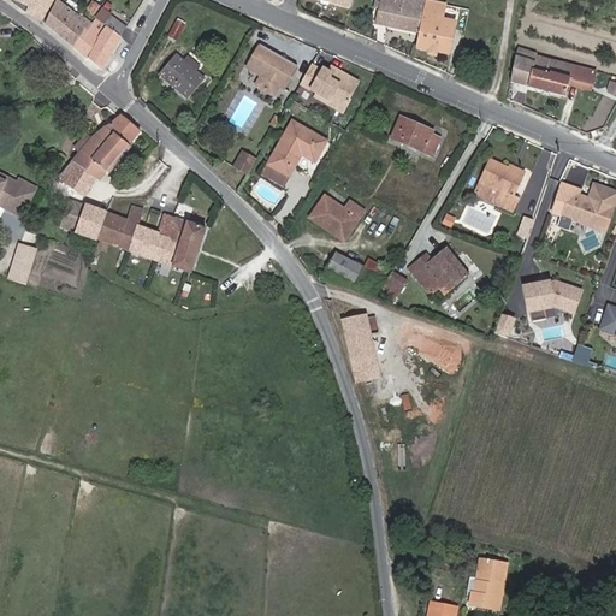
[(53,0),(34,0),(30,9),(29,12),(42,19),(53,0)]
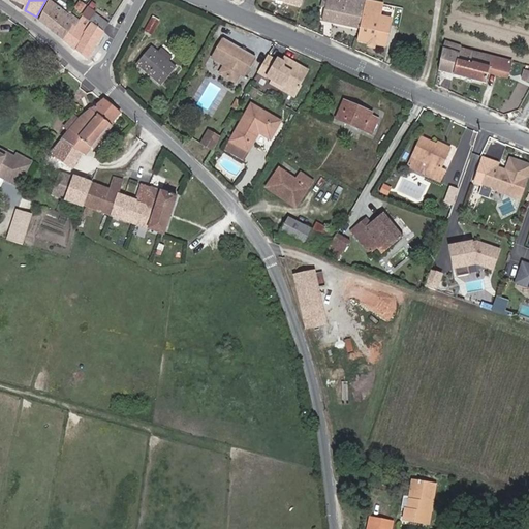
[(360,29),(366,1),(360,0),(321,0),(322,0),(329,1),(327,9),(323,21),(360,29)]
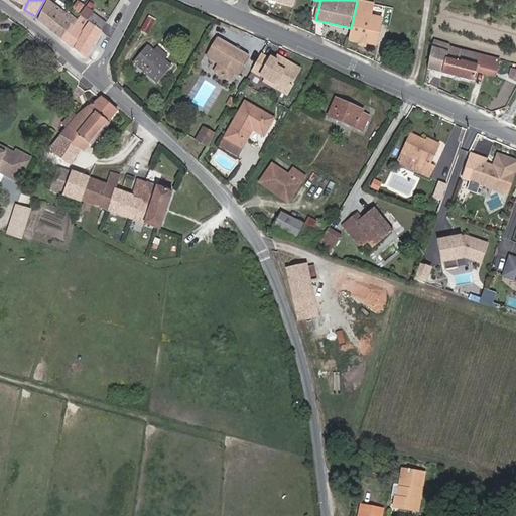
[(80,11),(84,4),(78,1),(74,8),(80,11)]
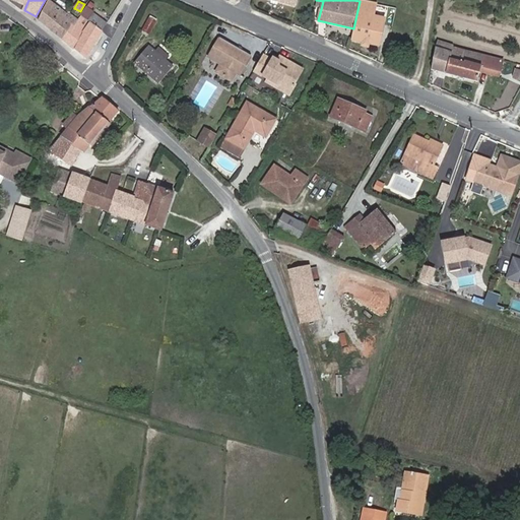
[(353,28),(351,40),(351,41),(380,47),(386,20),(374,18),(375,13),(377,5),(360,1),(353,28)]
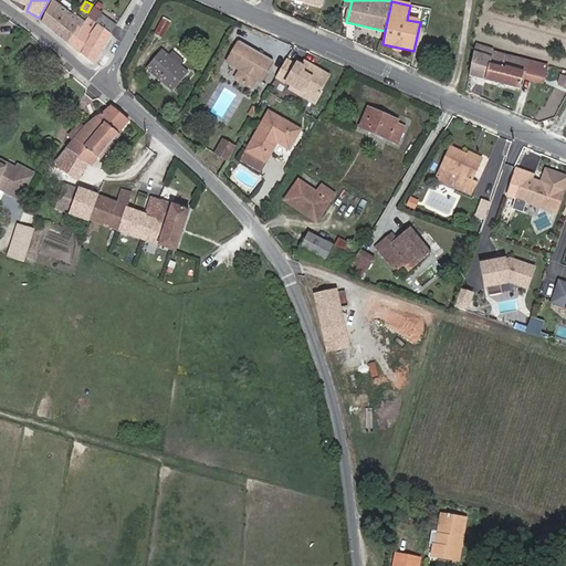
[(70,19),(52,2),(42,22),(69,43),(77,29),(79,27),(70,19)]
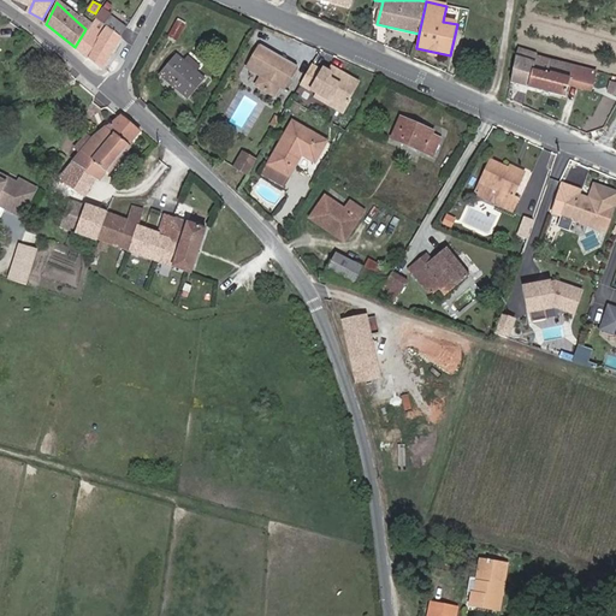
[(102,70),(122,37),(119,36),(126,25),(111,15),(112,13),(106,10),(107,7),(104,5),(94,18),(95,18),(93,23),(90,21),(86,29),(84,31),(96,42),(87,58),(102,70)]
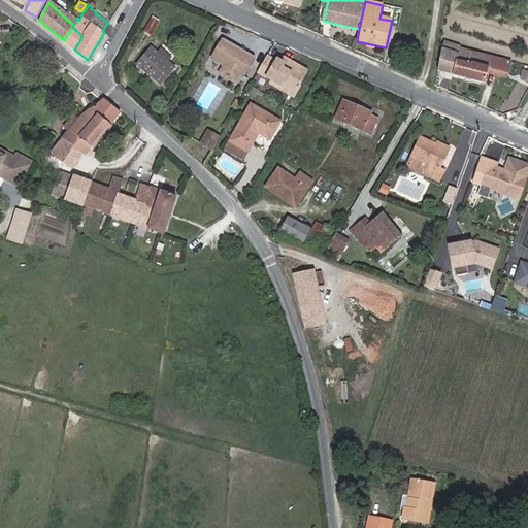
[(68,12),(65,18),(73,25),(77,18),(68,12)]
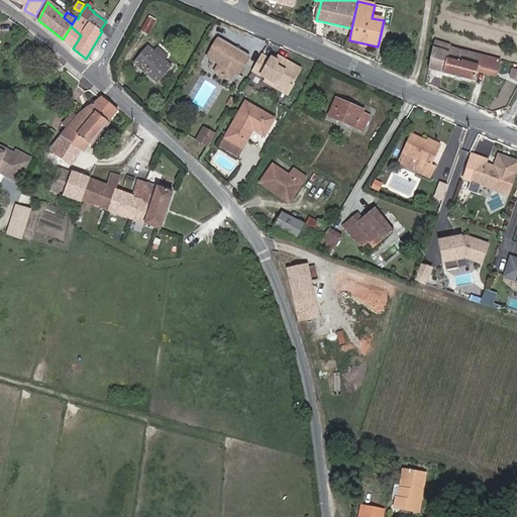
[(148,35),(156,21),(148,17),(140,31),(148,35)]
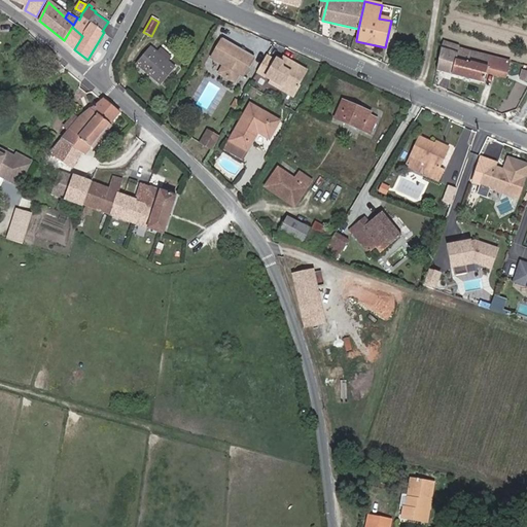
[(72,27),(64,40),(74,49),(82,36),(72,27)]
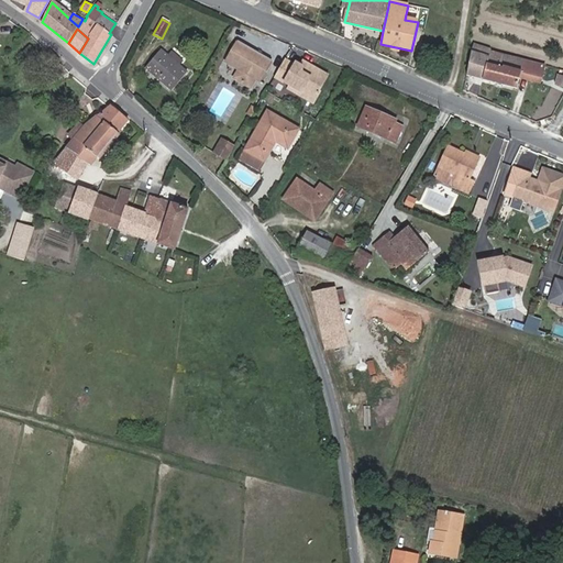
[(272,59),(239,41),(228,62),(241,69),(236,78),(252,87),(256,78),(260,80),(272,59)]
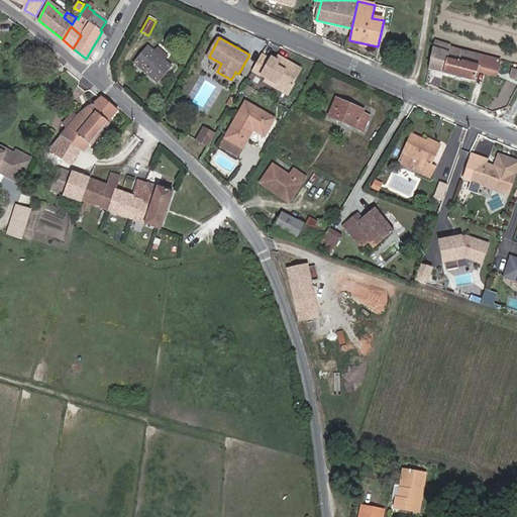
[(477,73),(481,55),(451,46),(452,45),(435,40),(428,69),(475,81),(477,73)]
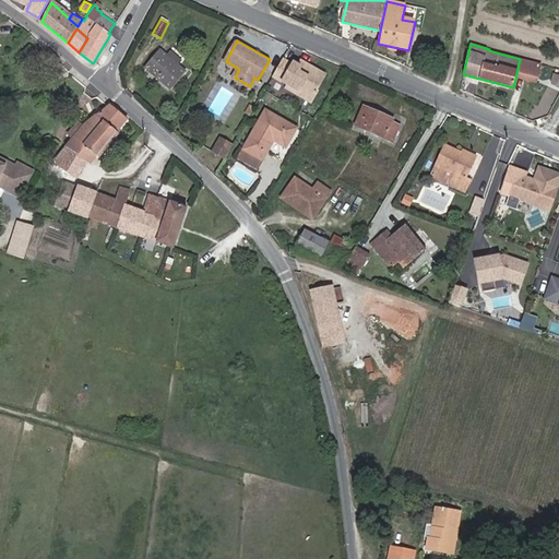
[(25,59),(34,52),(30,45),(20,52),(25,59)]
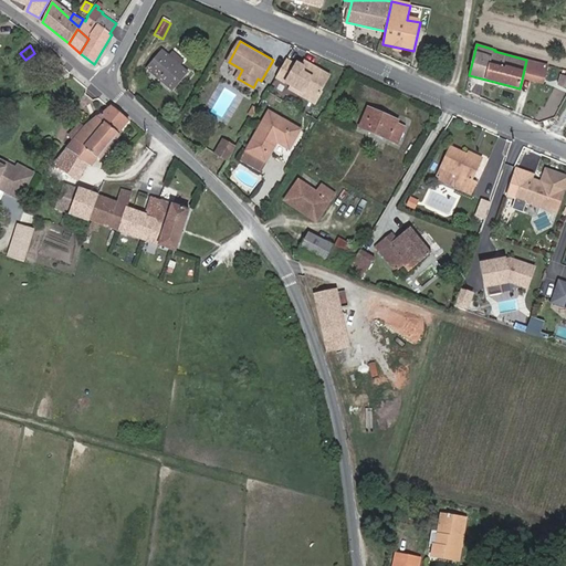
[(48,72),(59,62),(60,61),(50,51),(39,62),(48,72)]
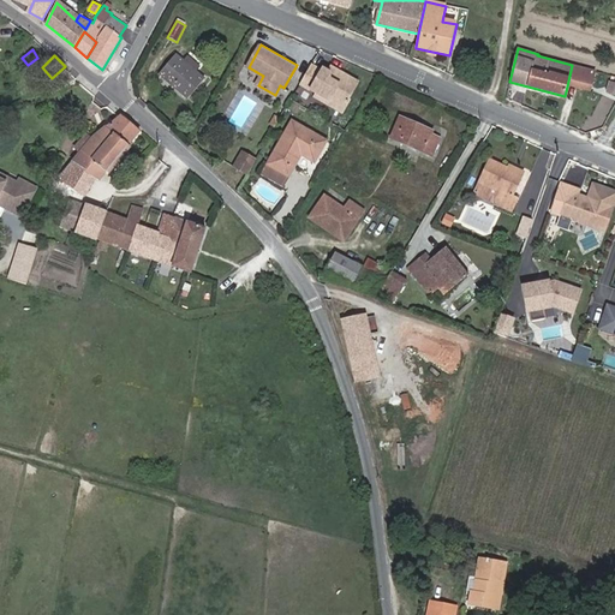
[(159,75),(187,99),(204,78),(175,55),(159,75)]
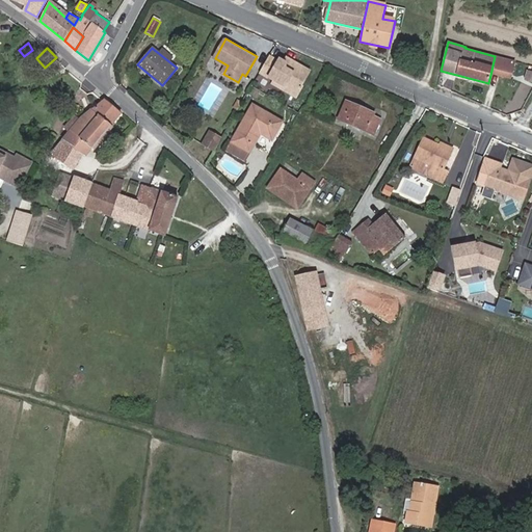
[(310,71),(291,60),(289,63),(285,63),(285,62),(278,59),(277,61),(268,56),(259,73),(273,81),(278,79),(287,83),(285,87),(292,92),(300,90),(302,87),(300,86),(310,71)]
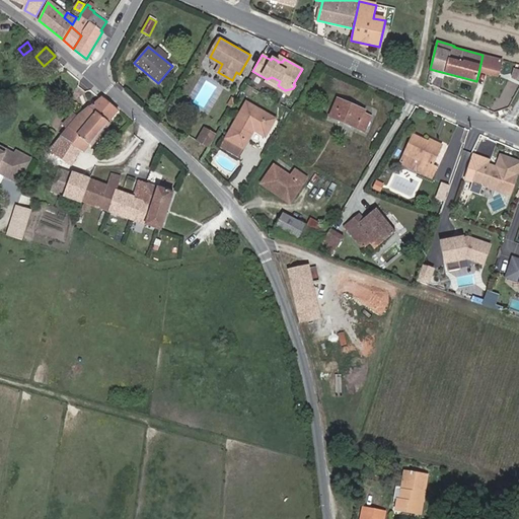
[(504,61),(483,55),(478,73),(499,78),(500,73),(503,62),(504,61)]
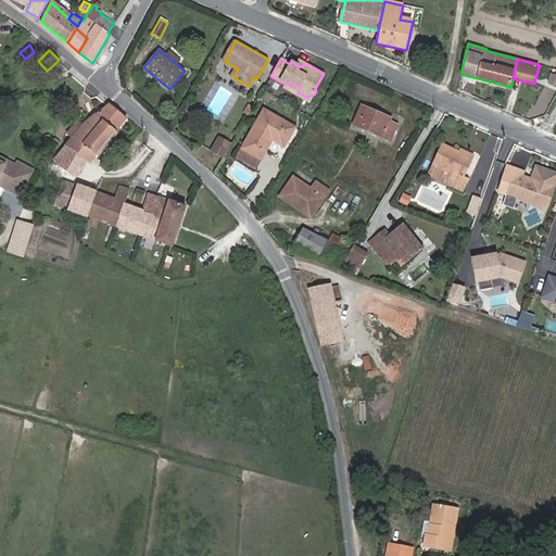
[(286,85),(285,88),(310,102),(314,95),(305,97),(298,91),(300,87),(291,83),(286,85)]
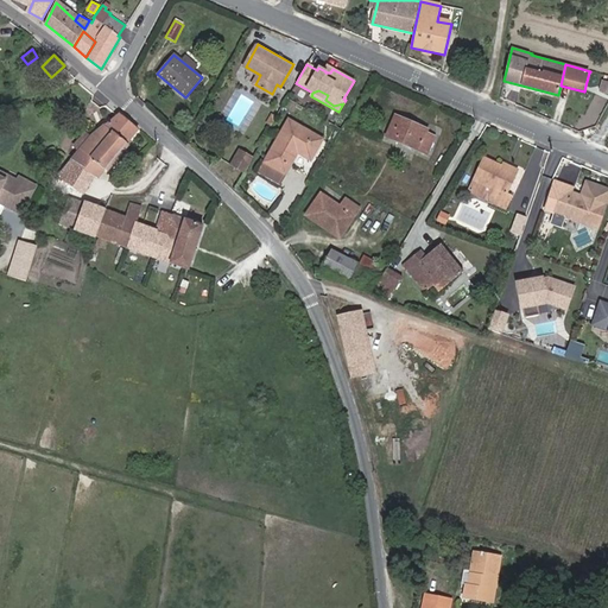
[(292,102),(289,109),(301,115),(304,108),(292,102)]
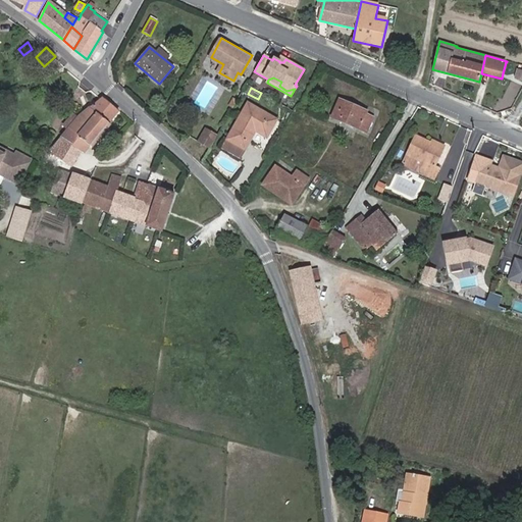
[(118,112),(102,99),(79,116),(48,152),(70,166),(81,152),(83,153),(118,112)]
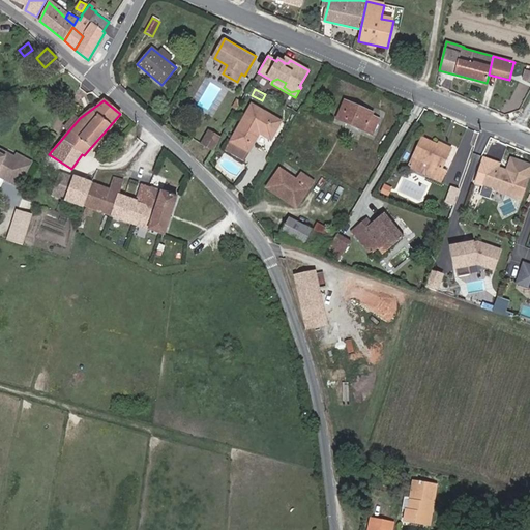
[(337,118),(371,134),(378,118),(370,115),(371,113),(346,101),(337,118)]
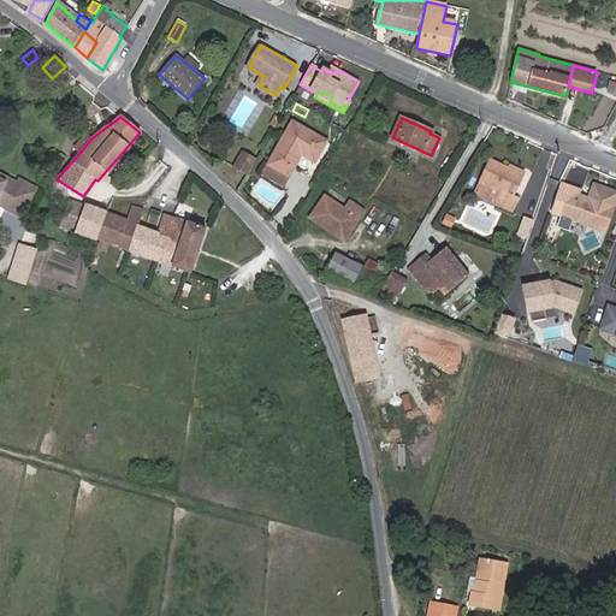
[(292,120),(267,164),(288,176),(301,154),(314,161),(326,141),(292,120)]
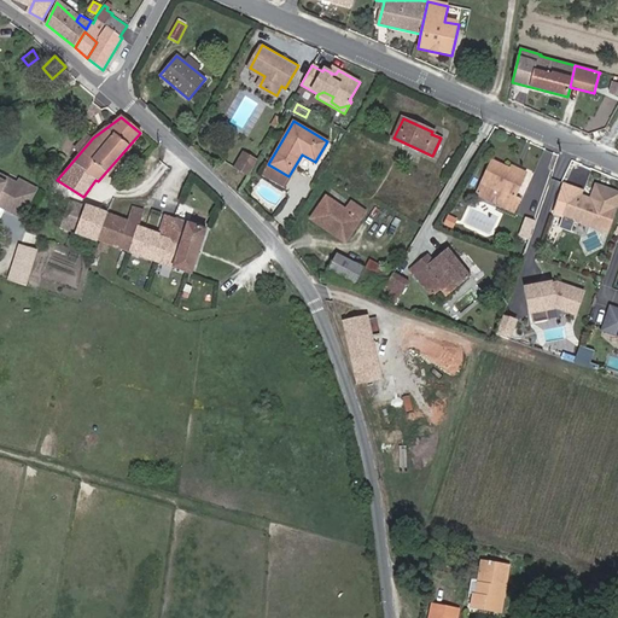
[(248,175),(257,161),(244,152),(235,168),(248,175)]
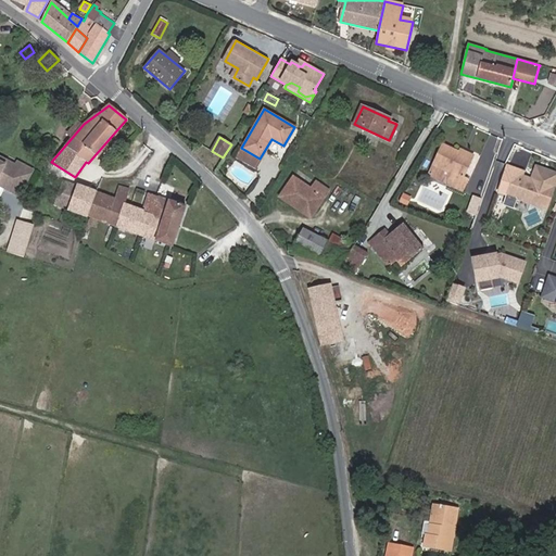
[(442,144),(433,164),(451,172),(446,181),(464,189),(468,177),(463,175),(471,156),(442,144)]
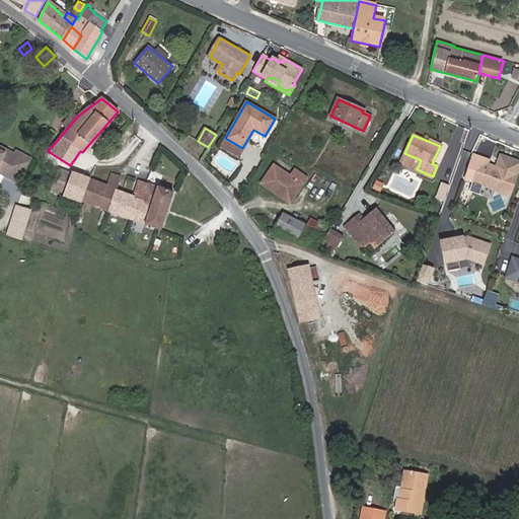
[(242,148),(225,138),(220,146),(237,156),(242,148)]
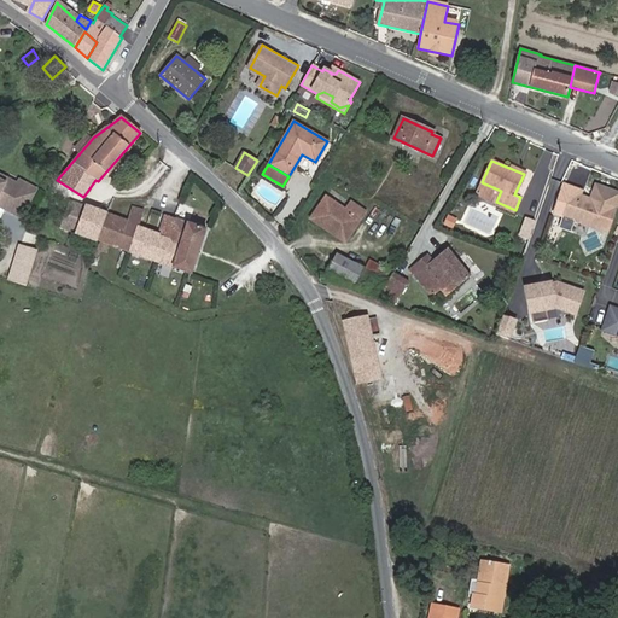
[(0,194),(10,200),(5,210),(21,219),(36,190),(19,181),(17,187),(6,181),(4,184),(0,181),(0,194)]
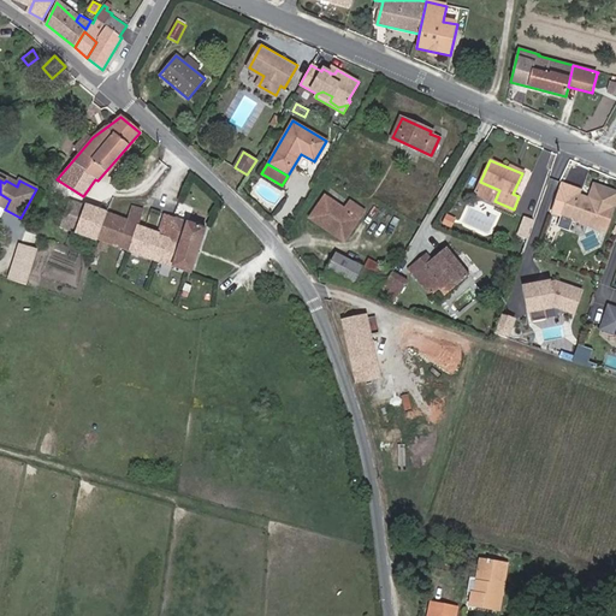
[(499,190),(480,182),(475,194),(495,201),(499,190)]
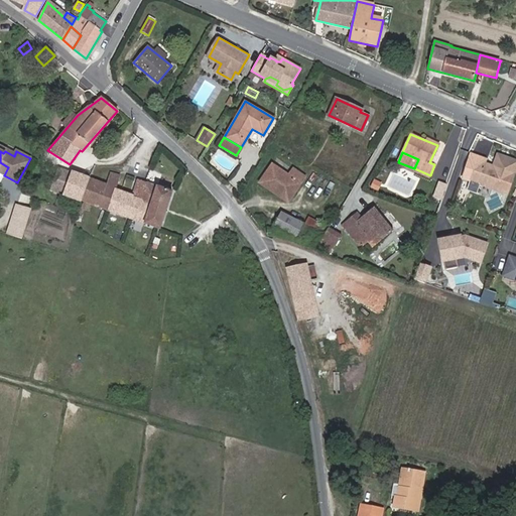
[(494,165),(478,159),(471,179),(508,192),(515,172),(500,167),(497,169),(496,168),(494,165)]
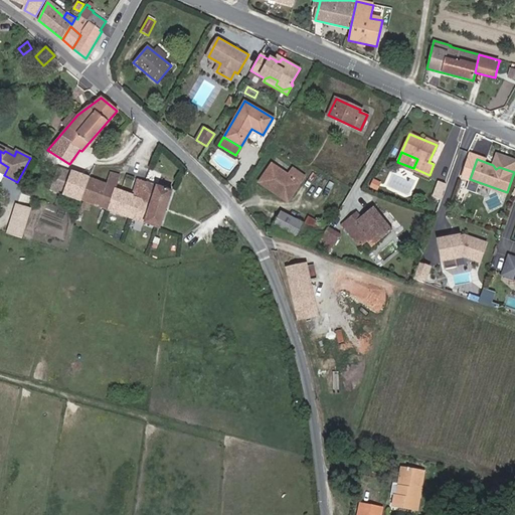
[(0,172),(4,175),(8,167),(0,162),(0,172)]
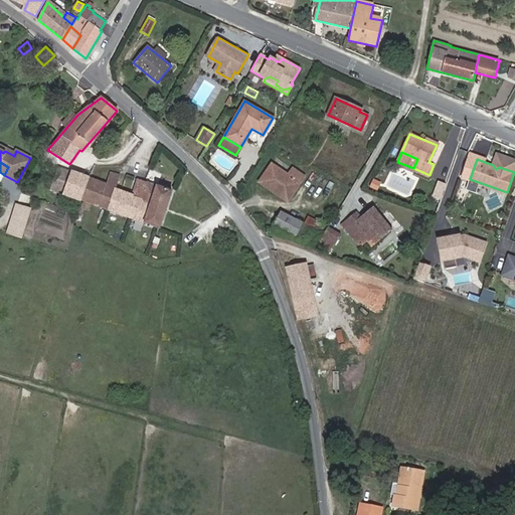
[(259,183),(276,194),(278,192),(289,200),(305,177),(293,169),(289,175),(273,164),(259,183)]
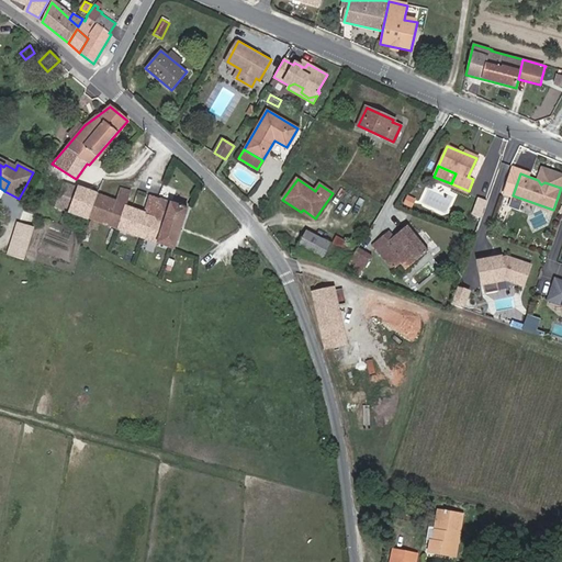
[(56,208),(90,220),(97,194),(65,183),(56,208)]
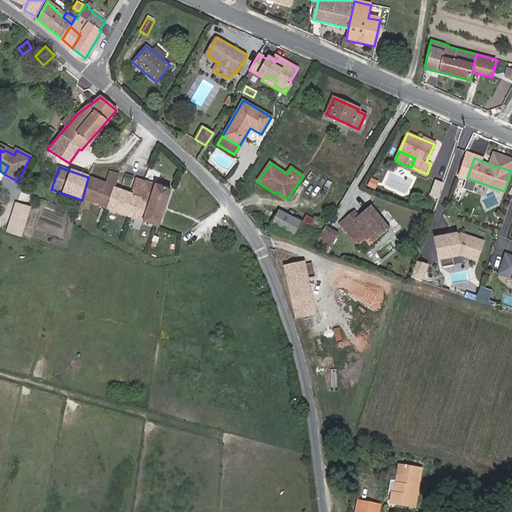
[(88,177),(82,200),(83,201),(81,207),(87,209),(89,203),(159,227),(170,191),(137,179),(132,193),(115,186),(117,178),(109,175),(106,183),(88,177)]
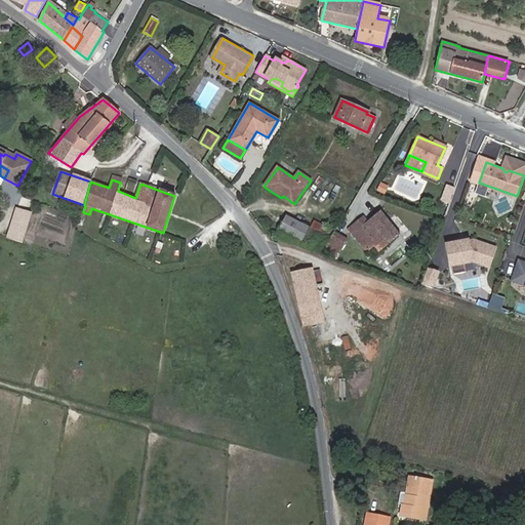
[(378,183),(375,192),(385,195),(388,186),(378,183)]
